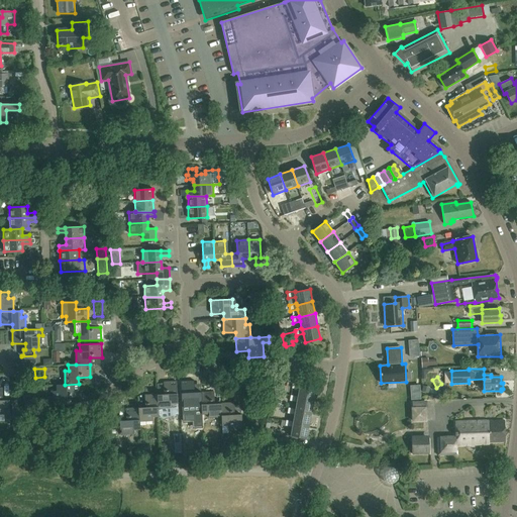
[(201,406),(201,393),(195,393),(194,381),(181,382),(182,404),(188,403),(188,407),(201,406)]
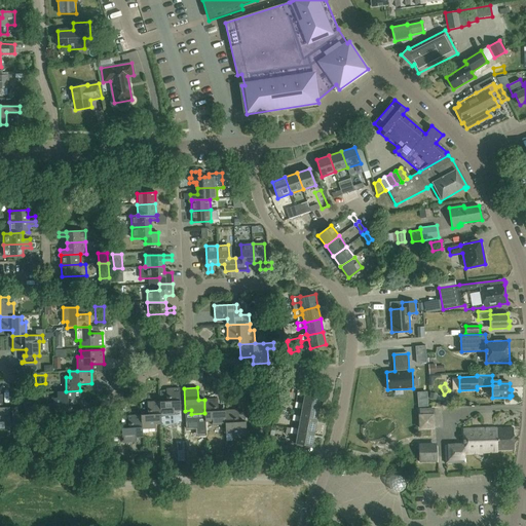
[(160,402),(161,416),(175,415),(175,411),(181,411),(179,388),(166,389),(166,390),(166,402),(160,402)]
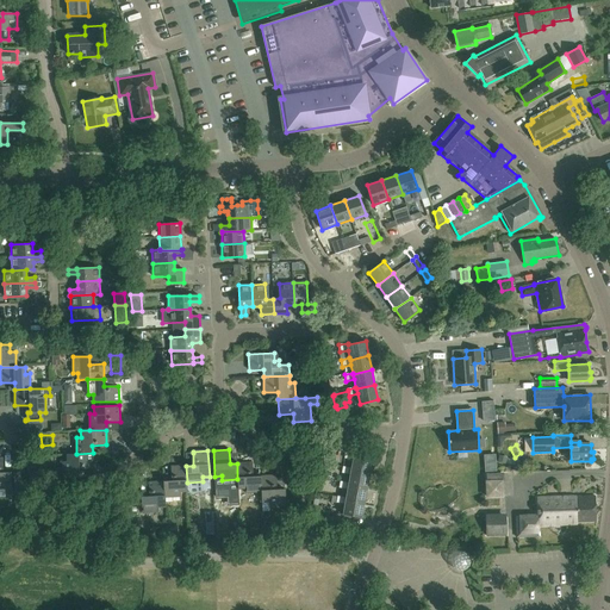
[(353,460),(352,468),(350,471),(371,474),(373,459),(354,455),(355,454),(346,452),(344,458),(353,460)]
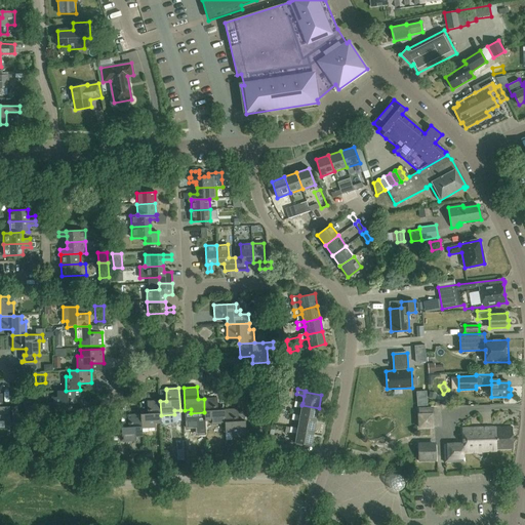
[(80,390),(66,391),(57,391),(57,397),(53,397),(54,411),(68,411),(68,404),(80,404),(80,390)]
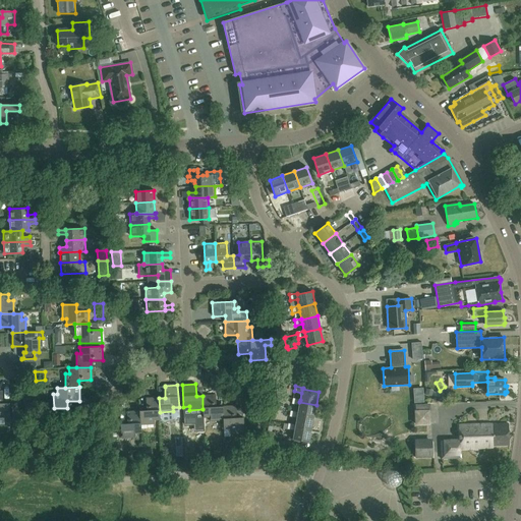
[(0,391),(0,417),(10,417),(10,404),(3,404),(2,392),(0,391)]
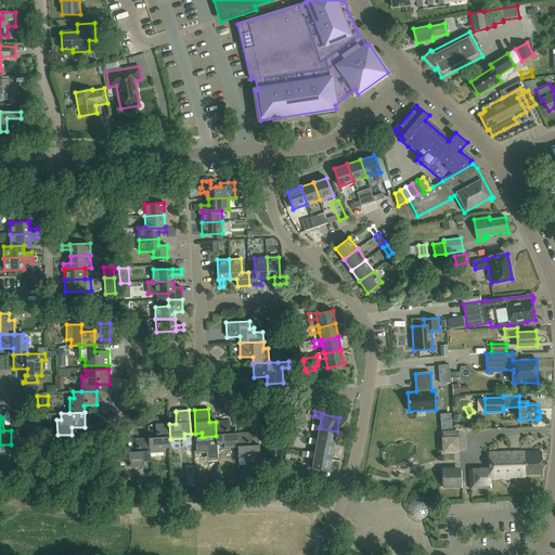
[(237,448),(237,434),(230,434),(229,421),(216,422),(216,436),(217,444),(223,444),(223,449),(237,448)]
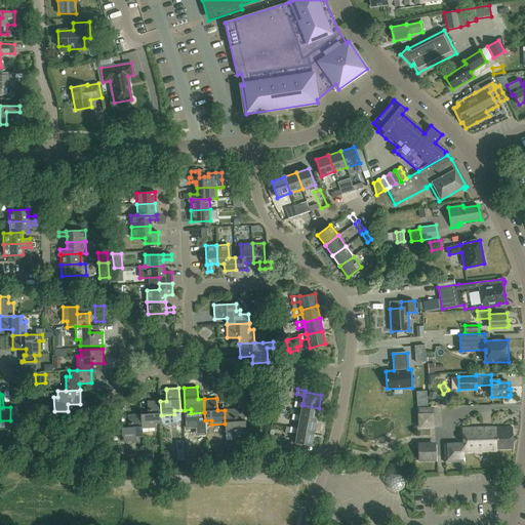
[(161,423),(161,415),(160,401),(147,402),(148,414),(142,414),(142,428),(156,428),(155,423),(161,423)]
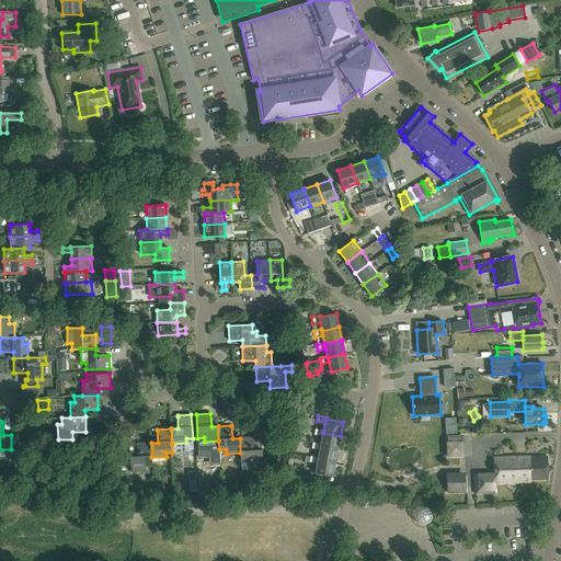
[(322,437),(321,444),(320,446),(338,449),(341,436),(322,433),(323,431),(316,430),(315,435),(322,437)]
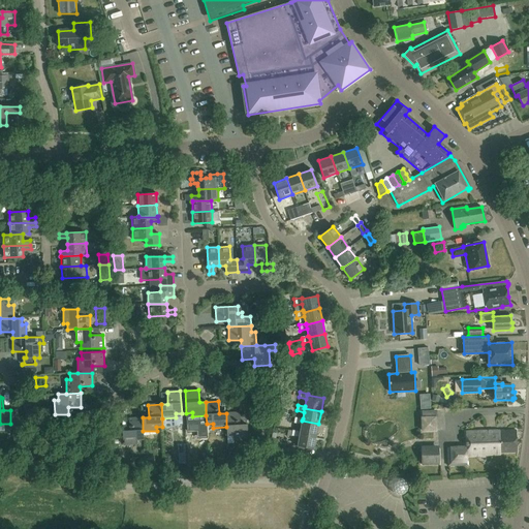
[(246,413),(239,414),(239,412),(226,413),(226,427),(227,436),(234,435),(234,439),(248,438),(247,425),(246,413)]
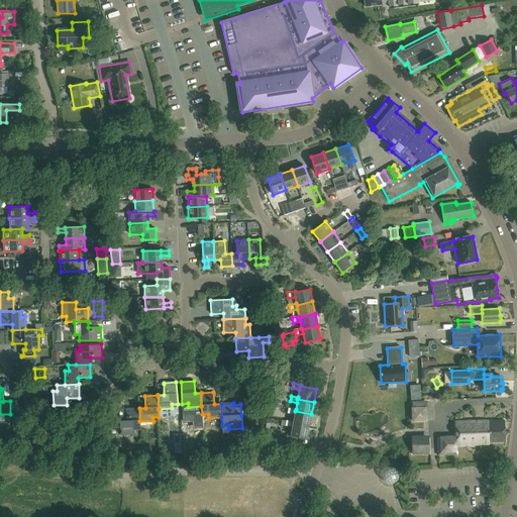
[(279,412),(287,413),(287,414),(294,415),(293,422),(293,423),(309,426),(311,414),(295,411),(296,409),(288,408),(280,406),(279,412)]
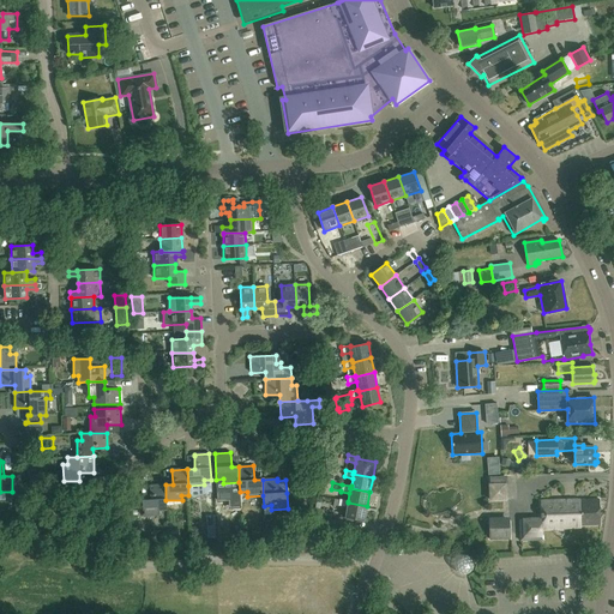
[(506,501),(507,499),(506,485),(505,482),(491,482),(488,485),(488,500),(491,503),(506,501)]
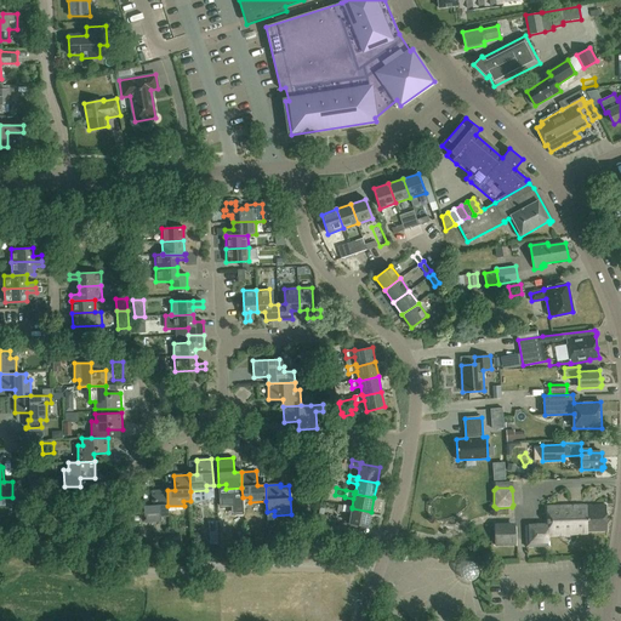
[(169,517),(167,506),(167,490),(151,491),(152,506),(143,506),(144,523),(161,522),(161,517),(169,517)]
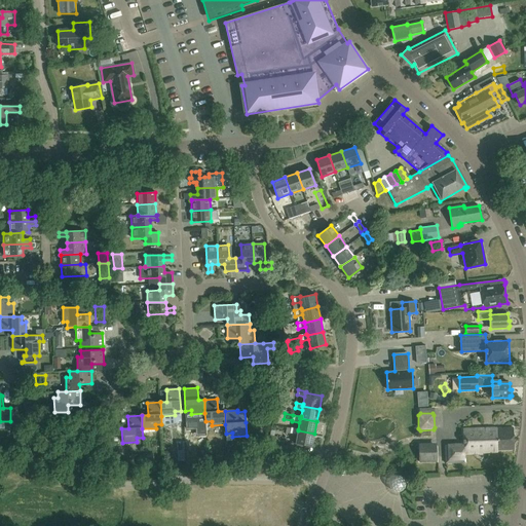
[(446,463),(464,462),(464,453),(494,452),(494,451),(514,450),(513,427),(495,428),(494,425),(463,426),(464,444),(445,445),(446,463)]
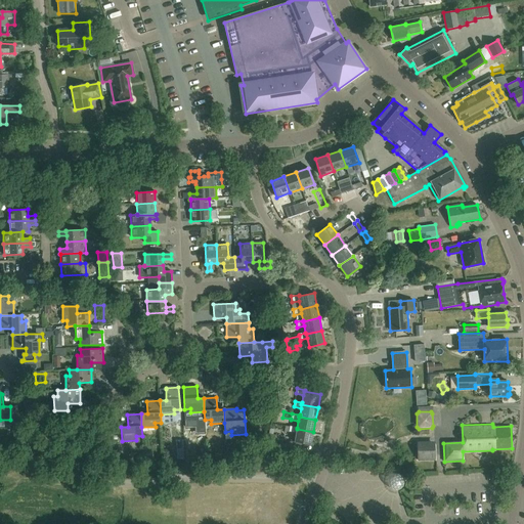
[(290,426),(290,427),(286,426),(285,431),(289,432),(296,433),(294,442),(310,445),(313,432),(297,429),(297,428),(290,426)]
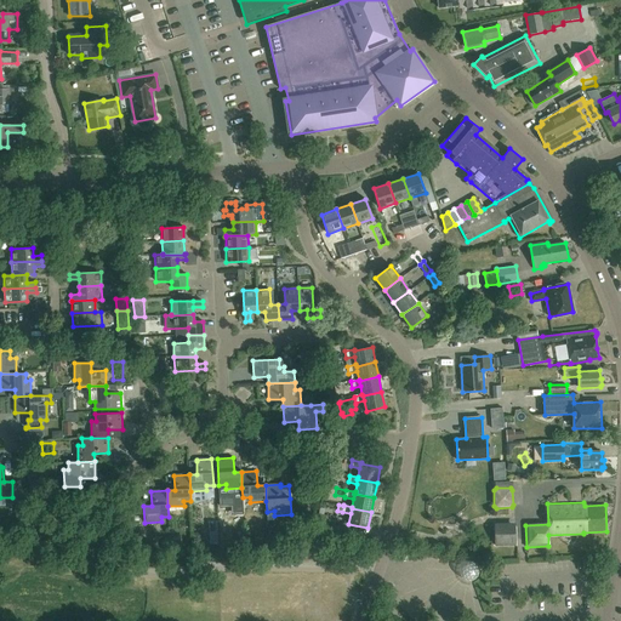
[(320,507),(318,523),(334,527),(336,517),(324,516),(325,508),(320,507)]
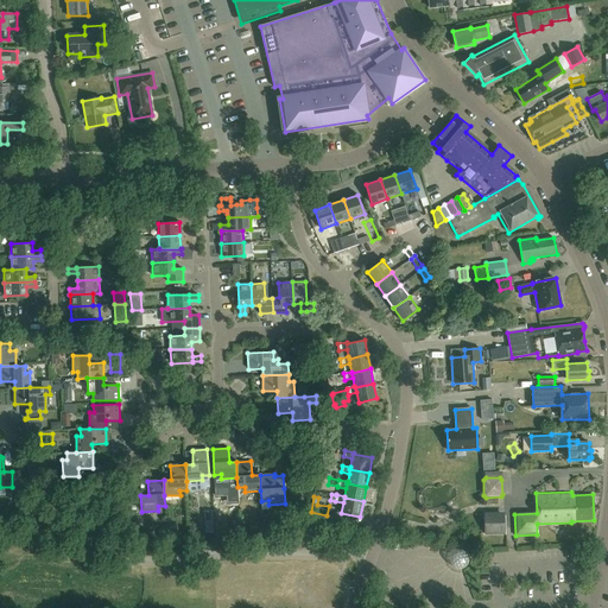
[(505,533),(504,517),(504,515),(485,515),(485,534),(505,533)]
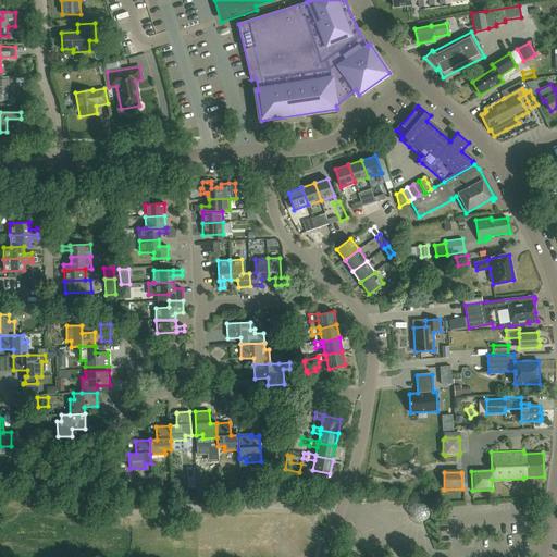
[(220,481),(225,485),(230,481),(224,477),(220,481)]
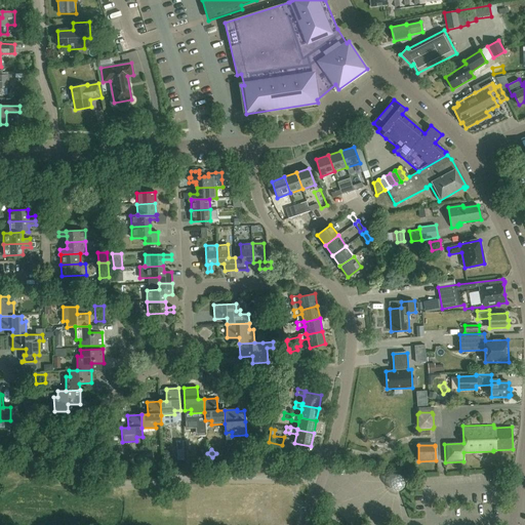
[(392,494),(395,495),(398,495),(401,493),(404,491),(405,489),(406,485),(406,482),(404,479),(402,477),(399,476),(395,475),(392,476),(389,478),(387,481),(386,484),(386,487),(388,490),(390,492),(392,494)]
